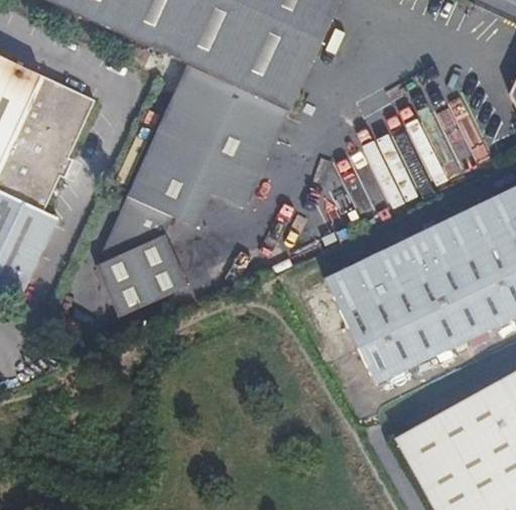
[(41,0),(186,67),(289,114),(342,0),(41,0)]
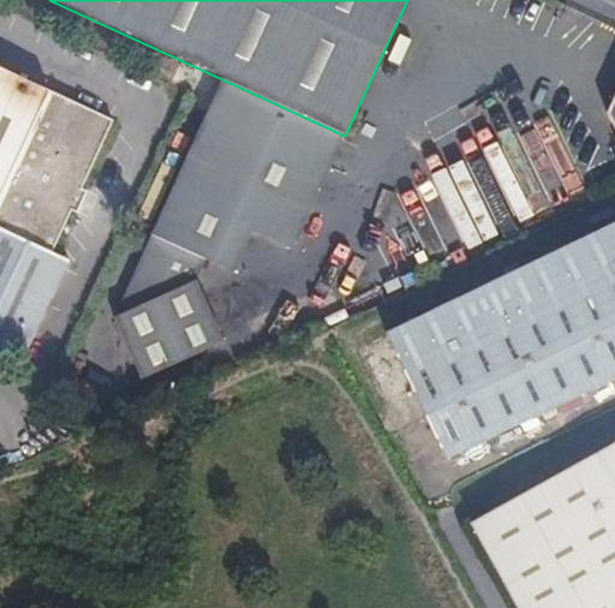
[(82,186),(87,177),(72,170),(64,165),(89,107),(19,73),(0,64),(0,349),(19,357),(33,331),(39,316),(67,256),(52,249),(72,207),(82,186)]
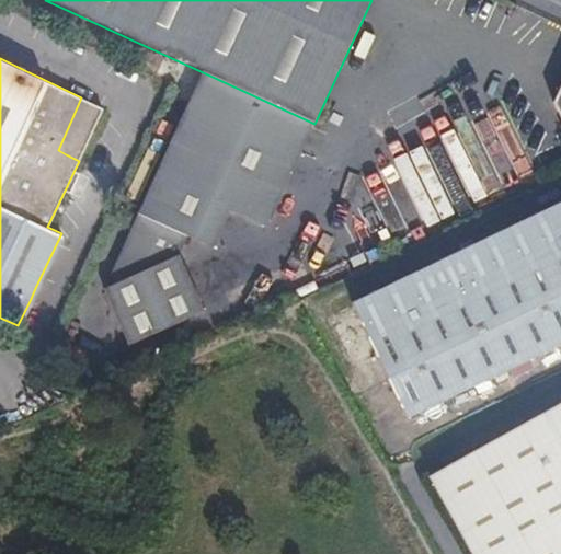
[(315,124),(203,72),(189,104),(300,156),(315,124)]
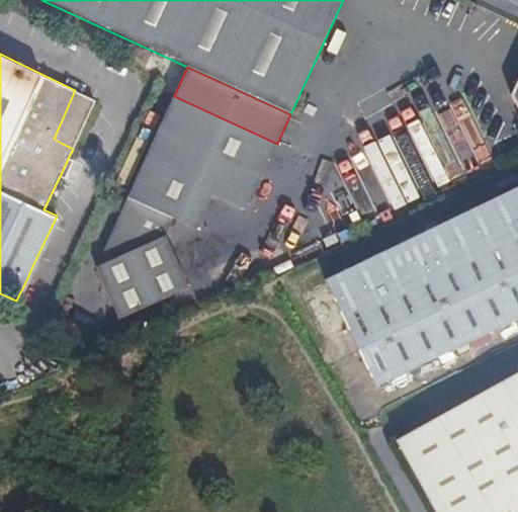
[(61,143),(83,94),(75,90),(54,139),(61,143)]
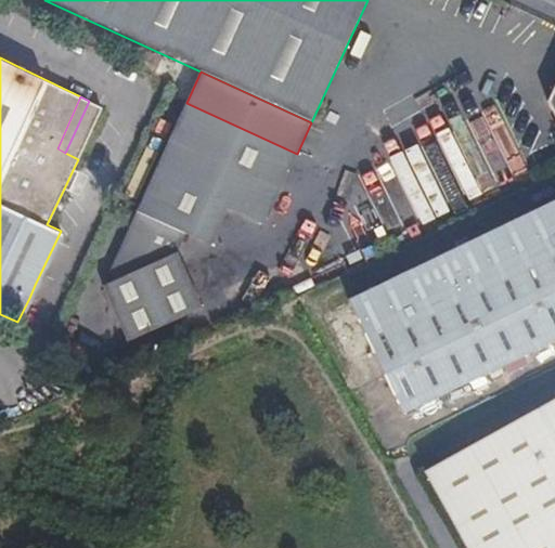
[(65,153),(78,159),(103,107),(89,101),(65,153)]
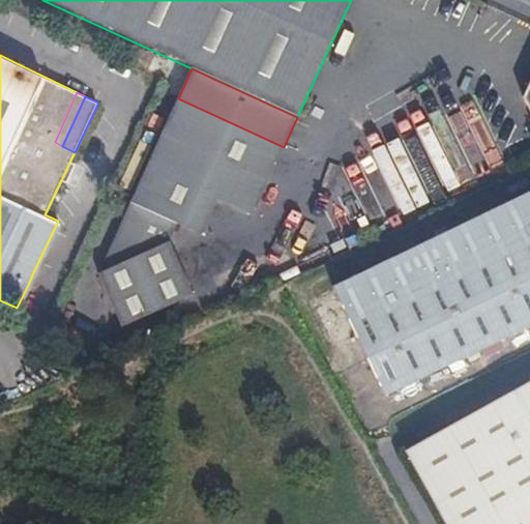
[(96,275),(120,328),(190,297),(167,243),(175,226),(200,237),(215,202),(251,217),(284,147),(178,98),(96,275)]
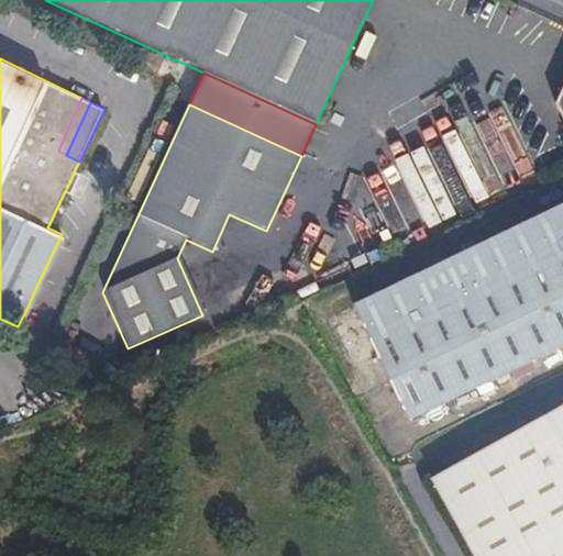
[(83,174),(75,170),(66,189),(73,192),(83,174)]
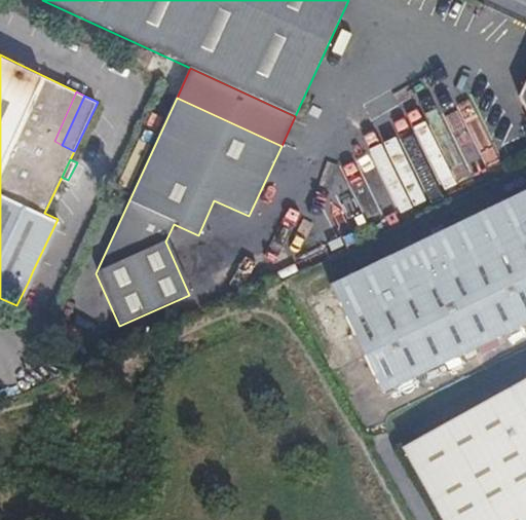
[(525,188),(498,202),(332,283),(380,385),(441,358),(525,316),(525,188)]
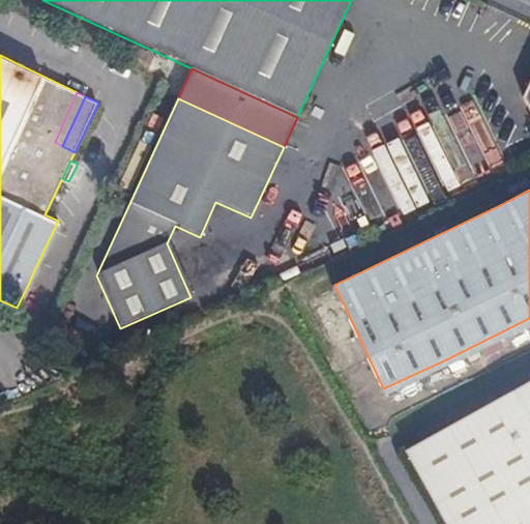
[(33,272),(28,285),(35,289),(41,275),(33,272)]
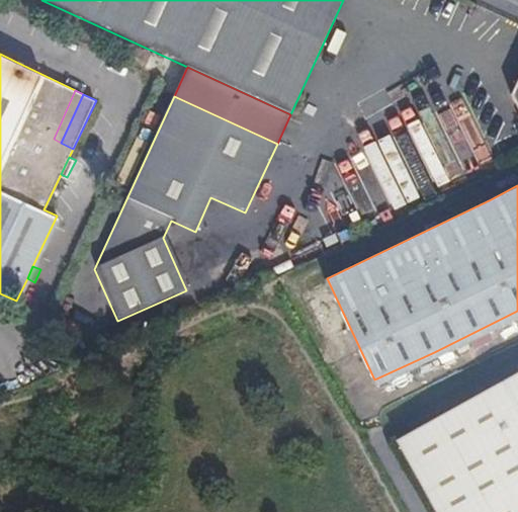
[(517,511),(517,359),(395,427),(441,511),(517,511)]
